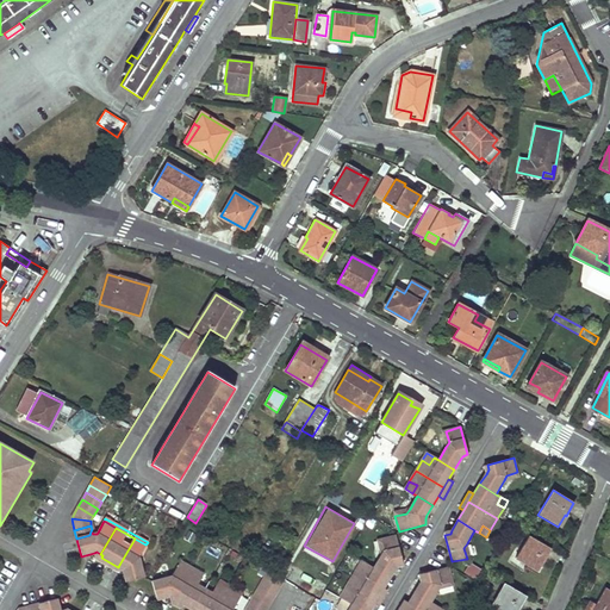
[(390,578),(396,567),(397,564),(403,562),(396,536),(381,541),(385,552),(381,556),(374,570),(390,578)]
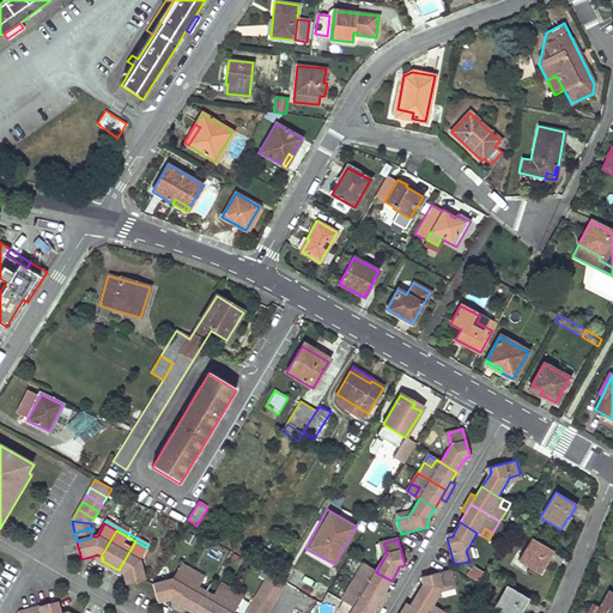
[(532,539),(519,560),(540,574),(552,552),(532,539)]
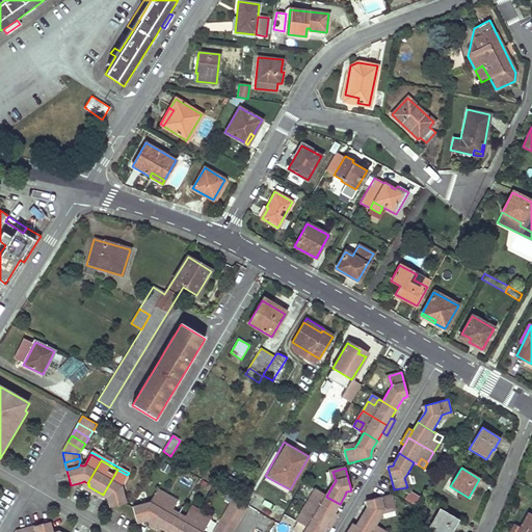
[(117,470),(104,493),(106,494),(106,496),(110,508),(126,504),(121,486),(127,475),(117,470)]
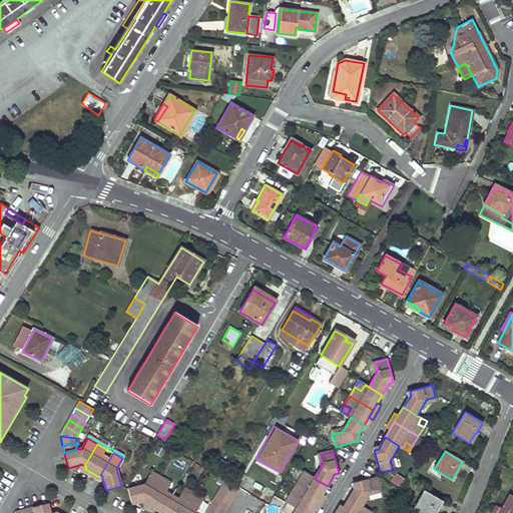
[(242,458),(234,453),(231,459),(239,464),(242,458)]
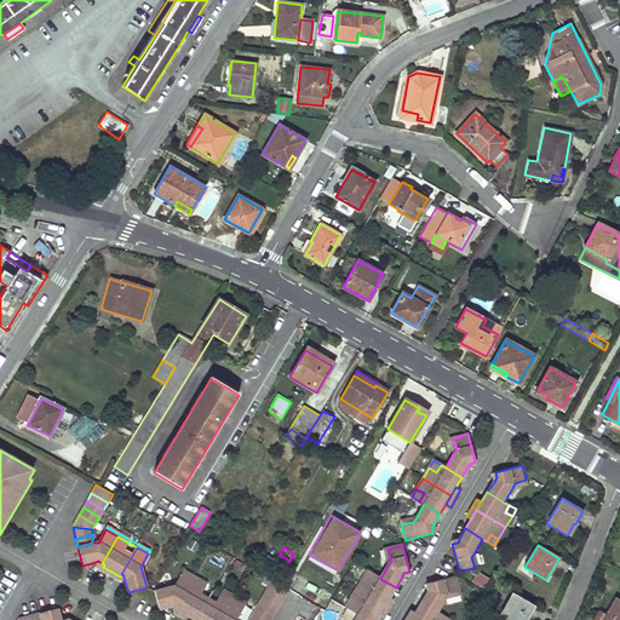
[(280,562),(268,556),(262,564),(274,572),(280,562)]
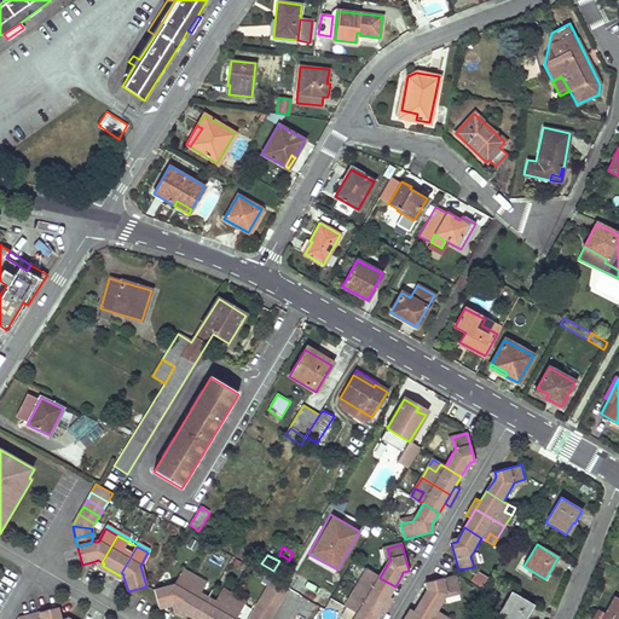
[(98,560),(96,561),(98,568),(117,579),(123,577),(123,574),(121,573),(120,576),(103,566),(104,563),(102,562),(98,560)]
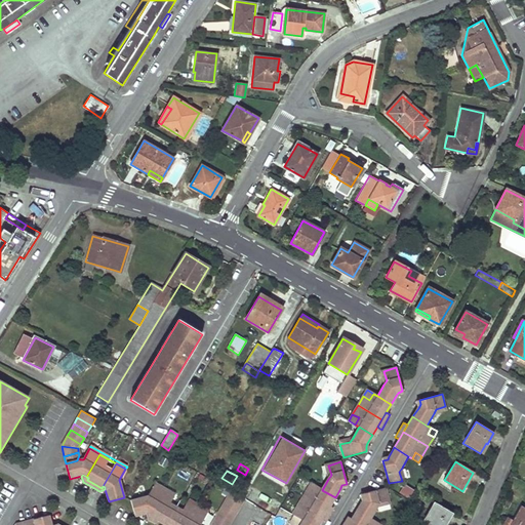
[(403,482),(398,491),(409,498),(414,489),(403,482)]
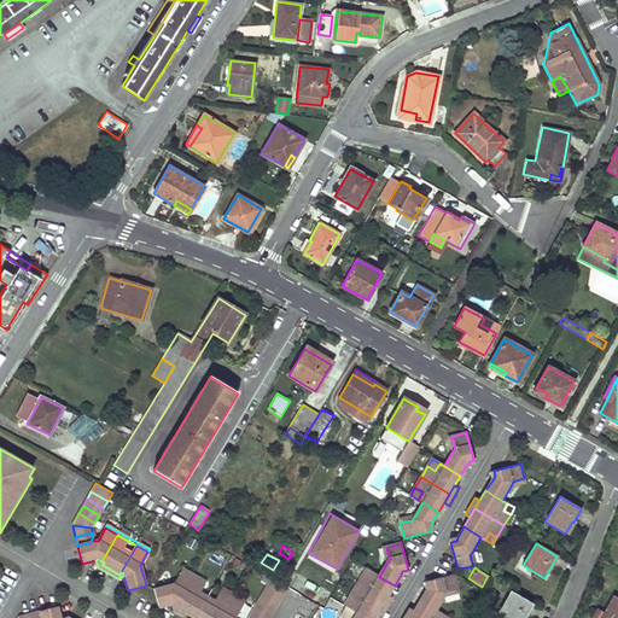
[(367,569),(362,577),(369,581),(374,573),(367,569)]
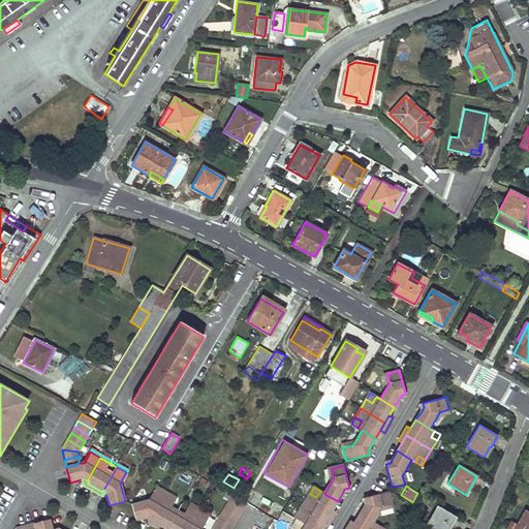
[(156,488),(155,490),(176,502),(177,500),(156,488)]
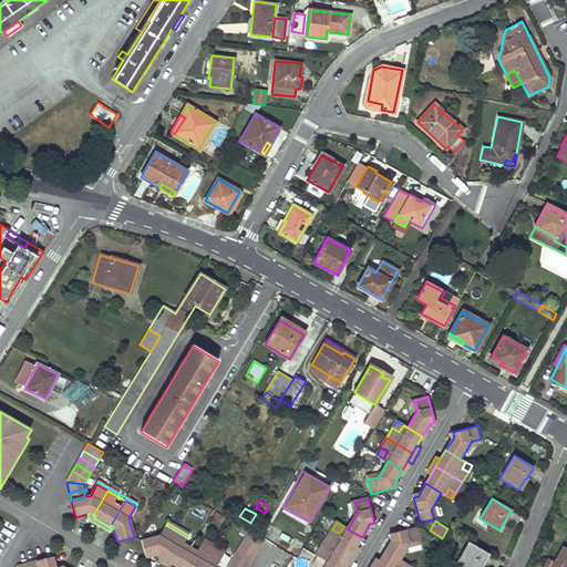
[(145,557),(157,554),(161,554),(163,555),(175,531),(166,525),(158,537),(141,542),(145,557)]
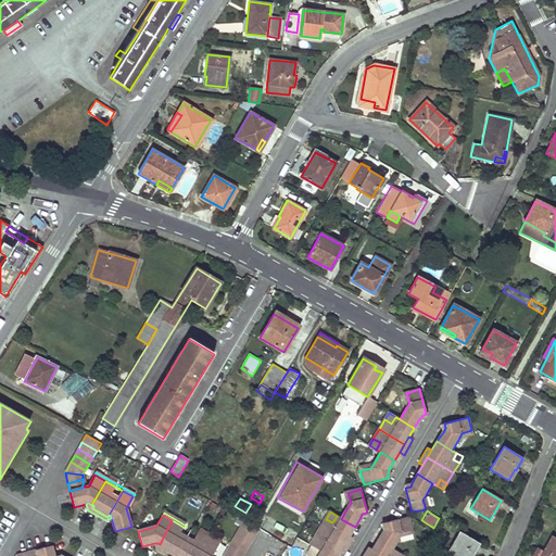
[(326,519),(320,528),(345,543),(350,536),(355,527),(341,519),(337,516),(332,522),(326,519)]
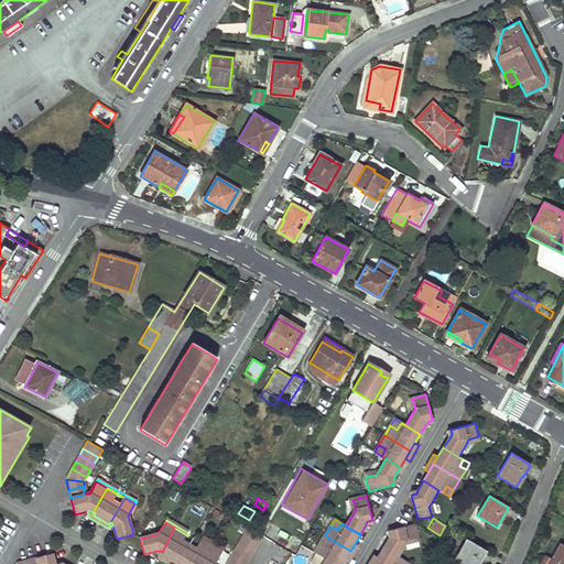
[(399,557),(405,545),(408,540),(419,538),(415,524),(390,531),(391,535),(389,539),(383,549),(399,557)]
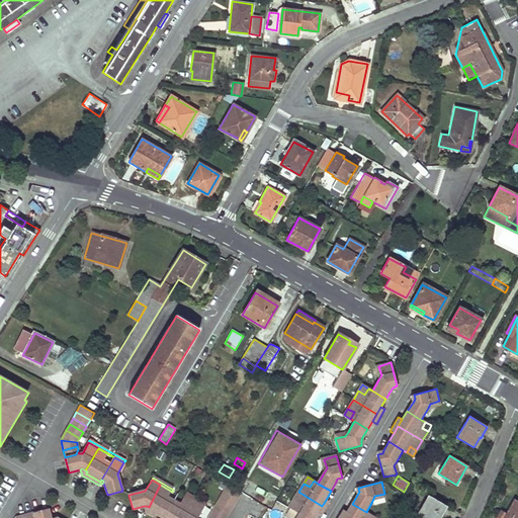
[(160,485),(149,507),(151,508),(150,511),(155,514),(162,517),(163,517),(174,500),(169,497),(172,492),(160,485)]
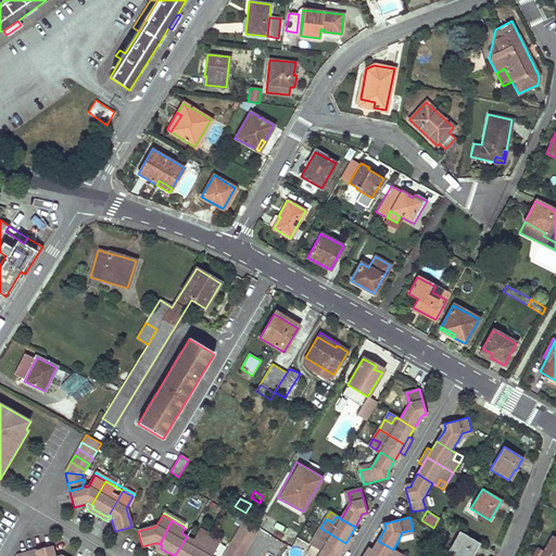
[(254,538),(258,530),(252,526),(244,521),(239,529),(254,538)]
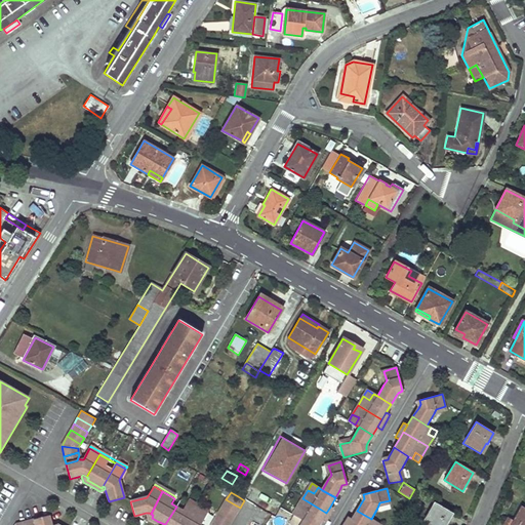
[(303,512),(299,519),(304,521),(311,524),(319,524),(322,520),(326,513),(303,498),(296,509),(303,512)]
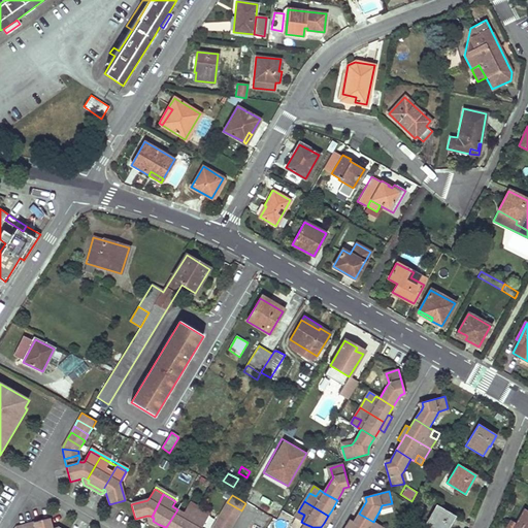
[(237,518),(241,510),(227,502),(223,509),(237,518)]
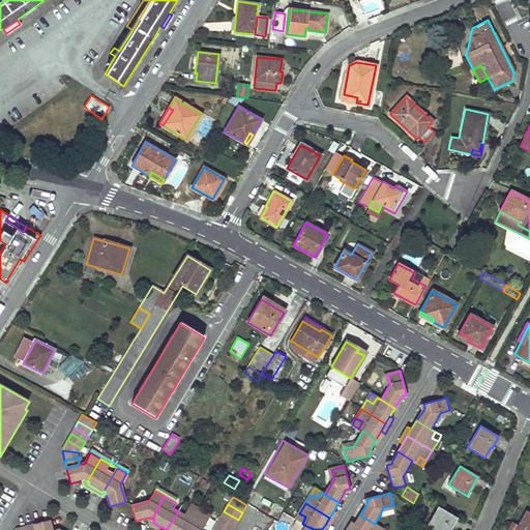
[(197,516),(207,522),(209,519),(187,506),(186,509),(197,516)]
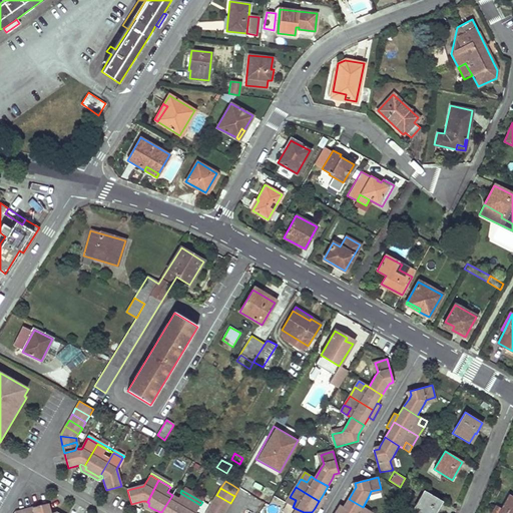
[(418,512),(434,512),(440,502),(423,491),(412,509),(418,512)]
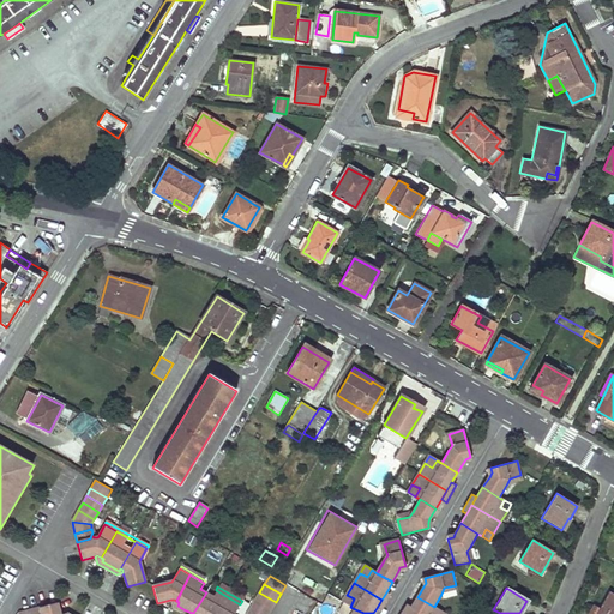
[(218,613),(228,597),(216,590),(212,595),(206,593),(193,613),(218,613)]
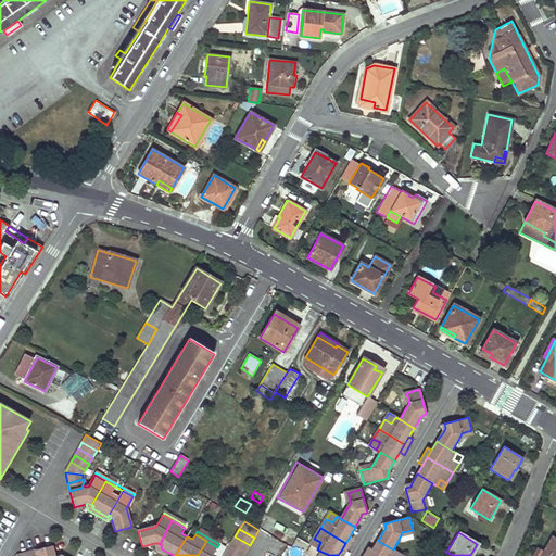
[(538,548),(533,555),(555,555),(555,538),(552,535),(543,551),(538,548)]
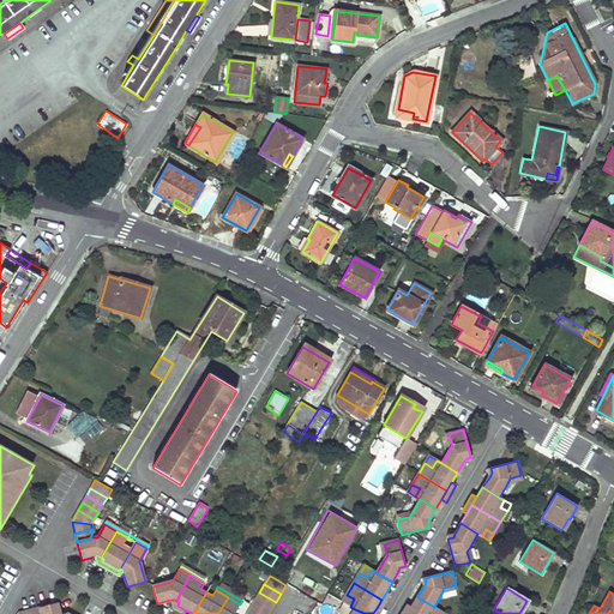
[(276,602),(259,593),(254,601),(271,609),(276,602)]
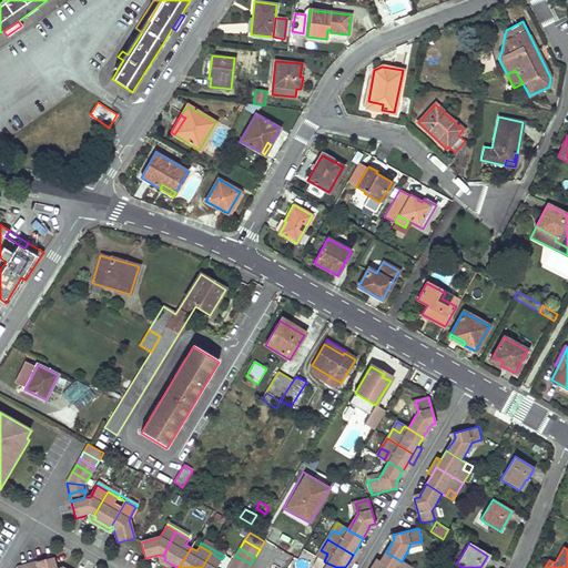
[(357,548),(348,563),(353,565),(362,550),(357,548)]
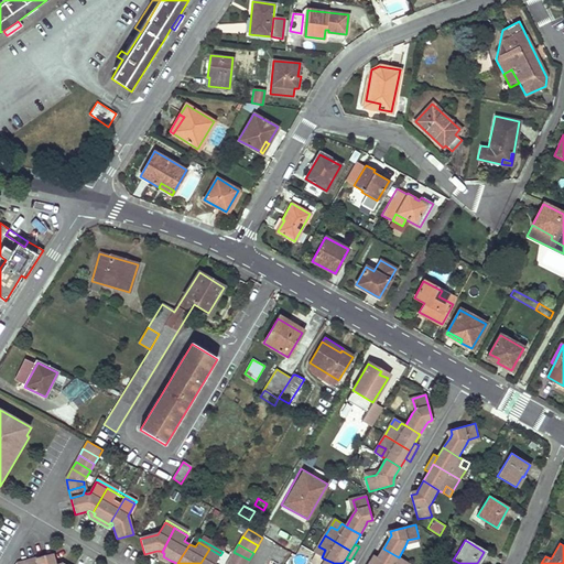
[(318,546),(315,553),(322,557),(325,550),(318,546)]
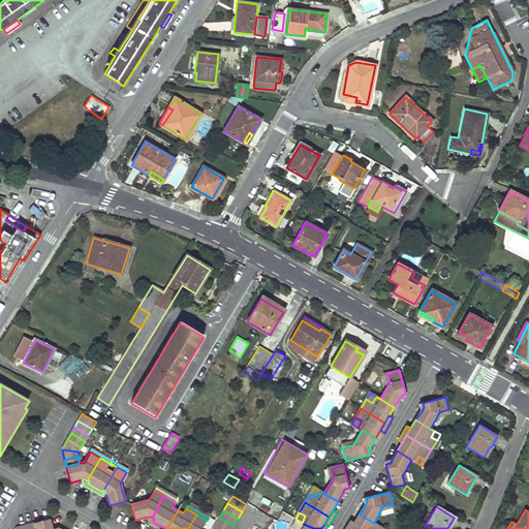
[(201,528),(207,521),(196,515),(188,528),(201,528)]
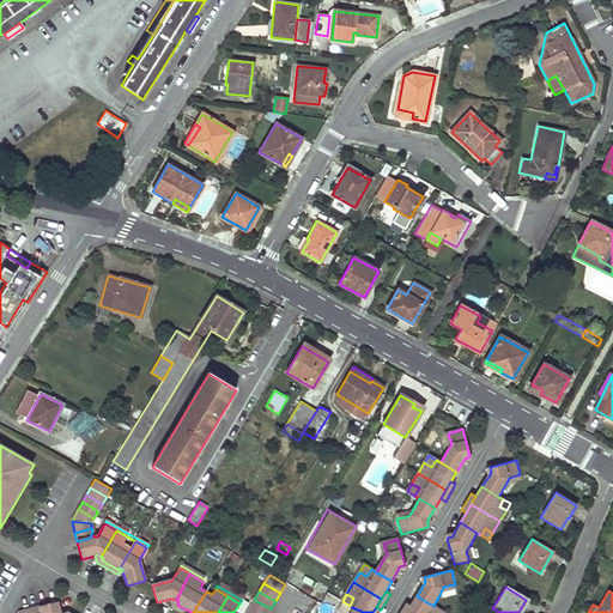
[(411,606),(406,612),(436,612),(438,610),(434,606),(417,596),(411,606)]
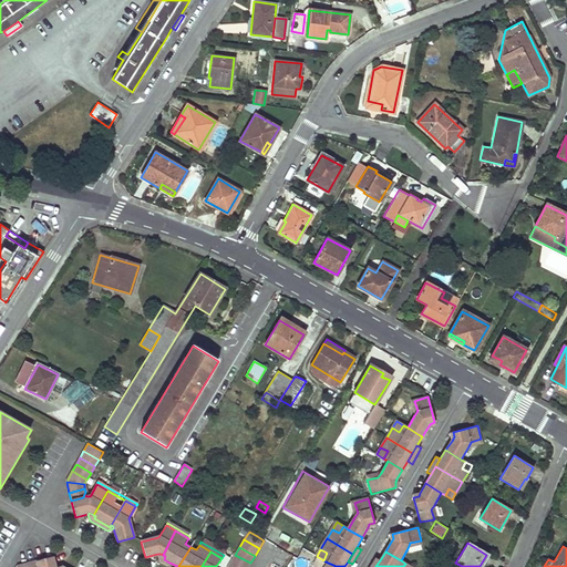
[(161,554),(157,554),(160,563),(167,566),(169,563),(164,559),(165,556),(163,555),(161,554)]
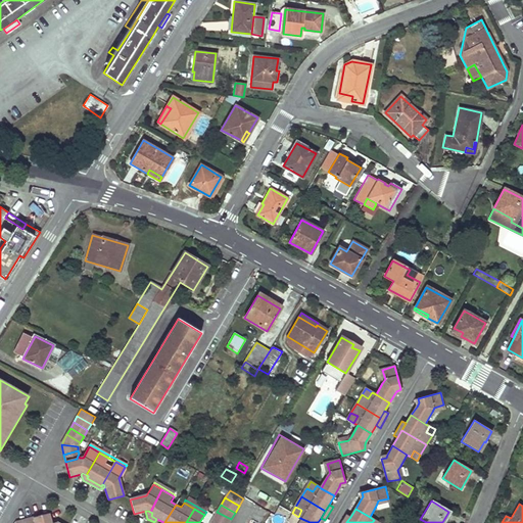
[(221,522),(229,522),(231,519),(217,512),(212,518),(221,522)]
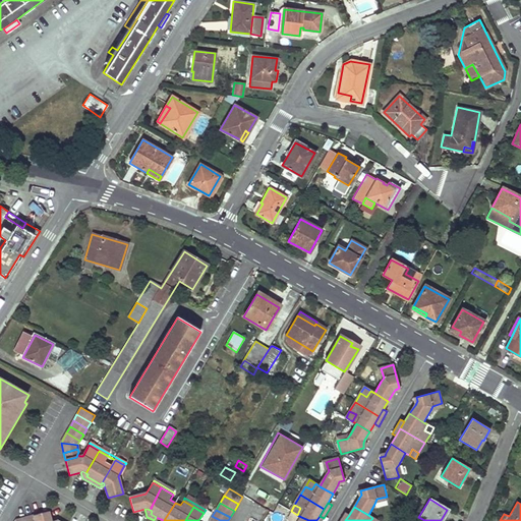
[(50,520),(48,512),(33,516),(34,520),(50,520)]
